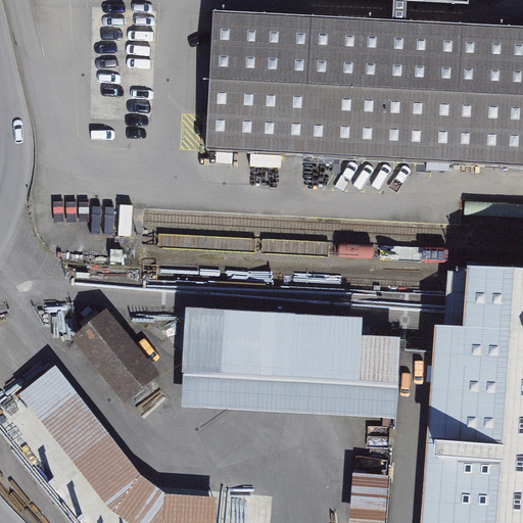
[(522,32),(215,16),(208,153),(522,169),(522,32)]
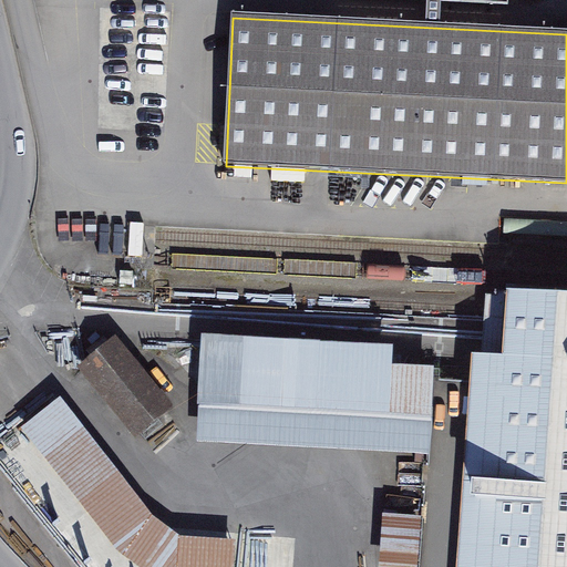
[(493,501),(488,566),(566,566),(566,295),(508,291),(507,311),(506,323),(504,356),(495,483),(477,482),(476,500),(493,501)]
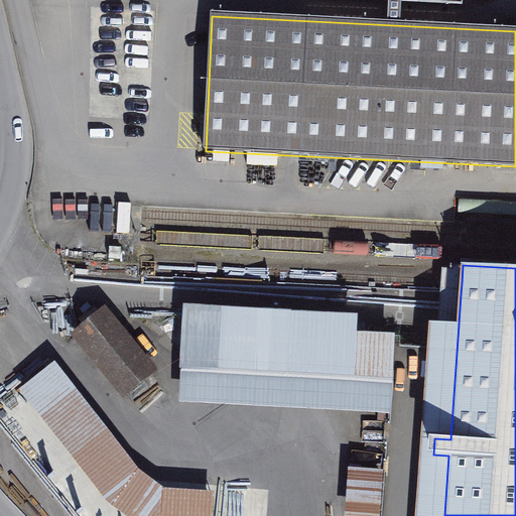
[(106,304),(71,333),(122,399),(158,371),(106,304)]
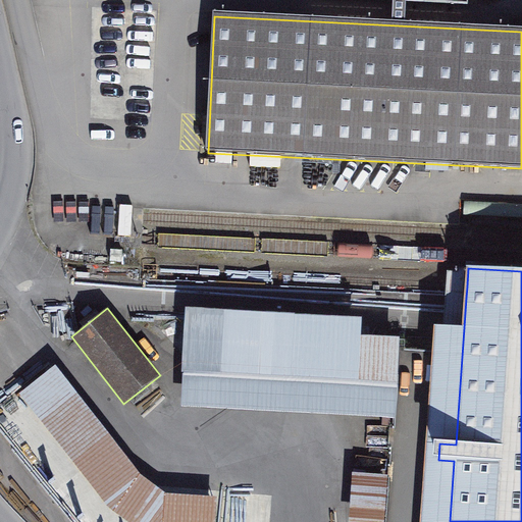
[(394,418),(400,337),(361,335),(362,317),(185,308),(180,406),(394,418)]
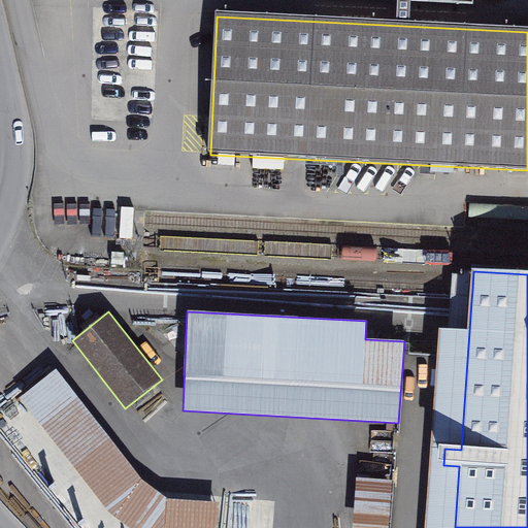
[(469,331),(440,329),(425,527),(455,527),(459,466),(443,465),(444,449),(461,450),(469,331)]
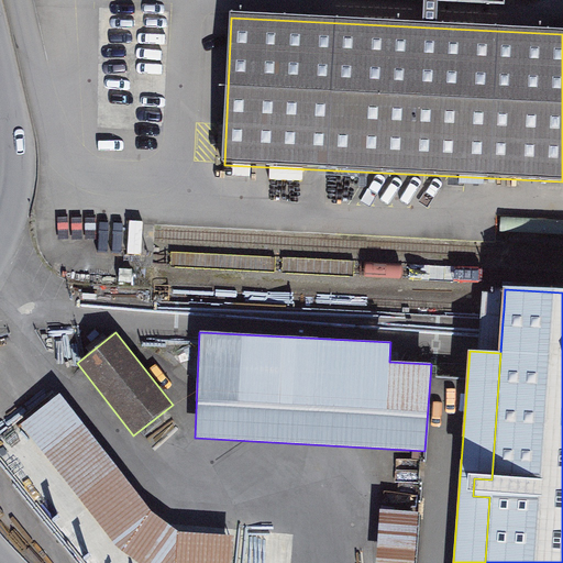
[(59,394),(21,424),(107,534),(146,505),(59,394)]
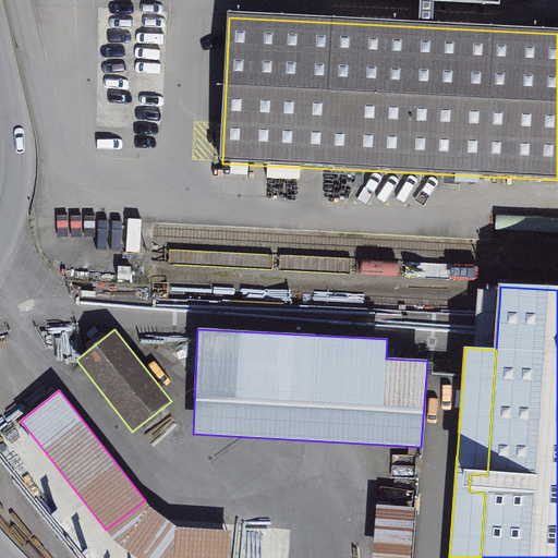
[(378,509),(373,557),(411,557),(415,512),(378,509)]
